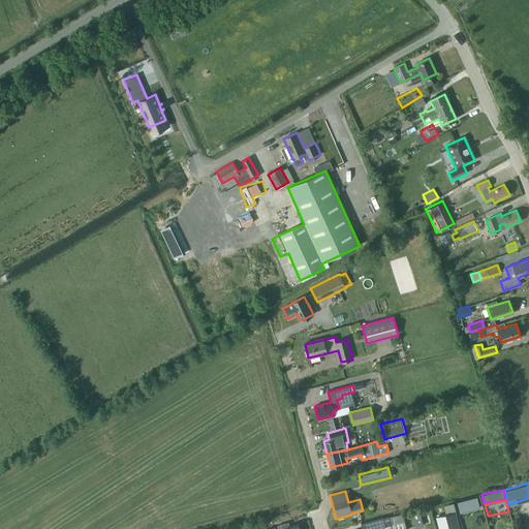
[(411,514),(415,528),(424,526),(418,511),(411,514)]
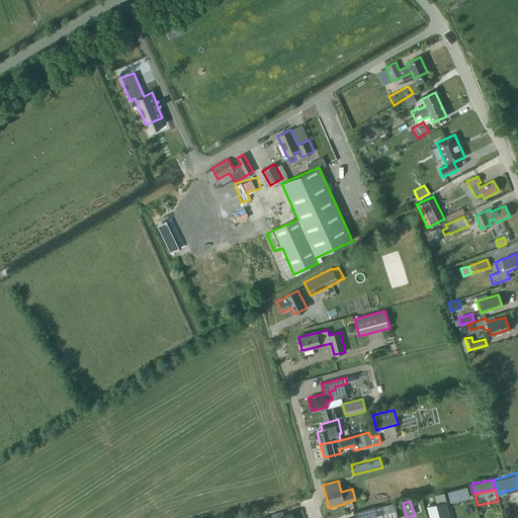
[(430,517),(449,517),(445,502),(427,507),(430,517)]
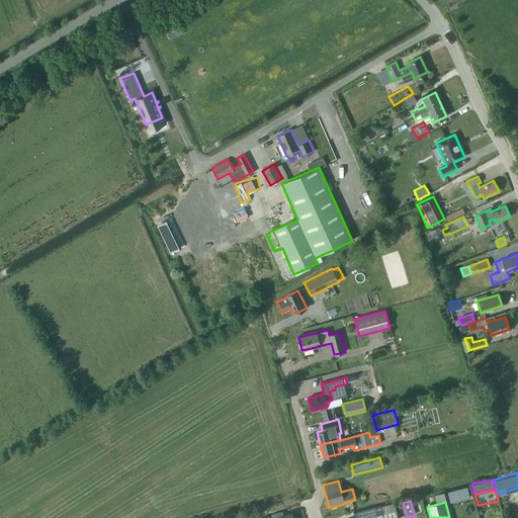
[(398,517),(394,504),(381,507),(383,517),(398,517)]
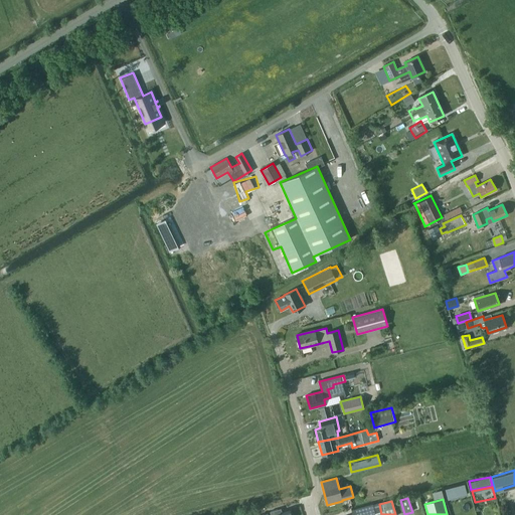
[(351,510),(352,514),(359,514),(365,513),(365,514),(367,514),(375,513),(373,504),(351,510)]
